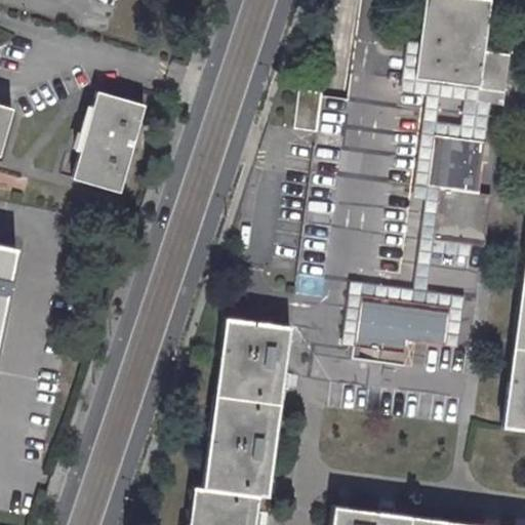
[(489,0),(425,0),(420,43),(416,79),(479,87),(476,101),(490,102),(505,104),(511,54),(484,51),(489,0)]
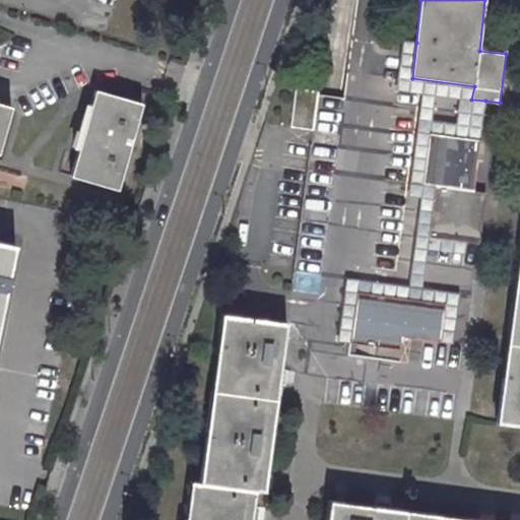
[(481,141),(485,101),(471,100),(474,86),(412,78),(416,43),(404,41),(398,90),(419,93),(405,193),(421,196),(409,285),(342,276),(335,340),(349,340),(354,293),(448,305),(443,343),(455,345),(462,293),(425,287),(428,252),(467,256),(469,243),(432,238),(436,187),(424,185),(429,134),(481,141)]
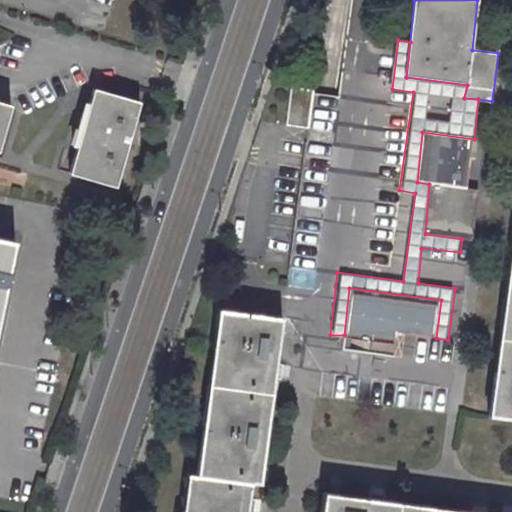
[(141,100),(94,86),(71,173),(117,186),(141,100)]
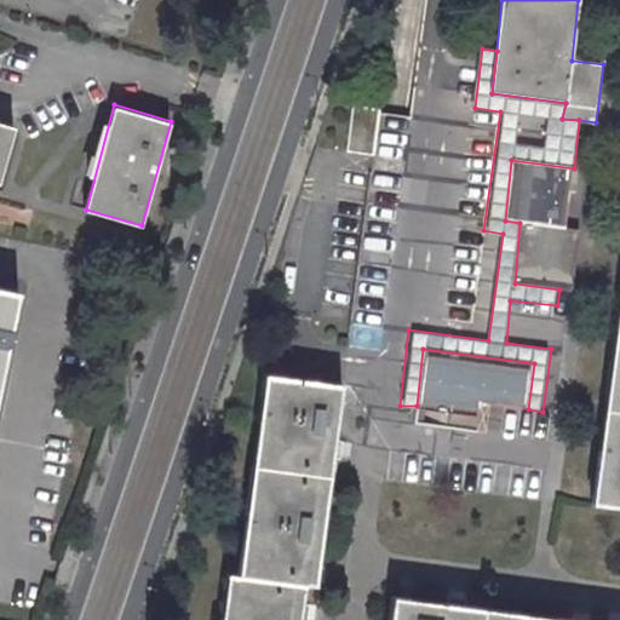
[(349,104),(342,150),(371,155),(378,108),(349,104)]
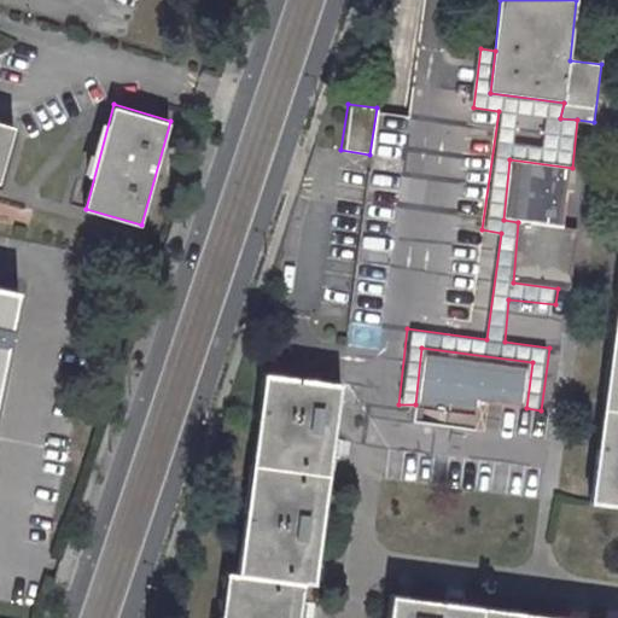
[(565,226),(572,168),(509,159),(503,220),(518,222),(513,283),(558,289),(570,291),(579,229),(565,226)]
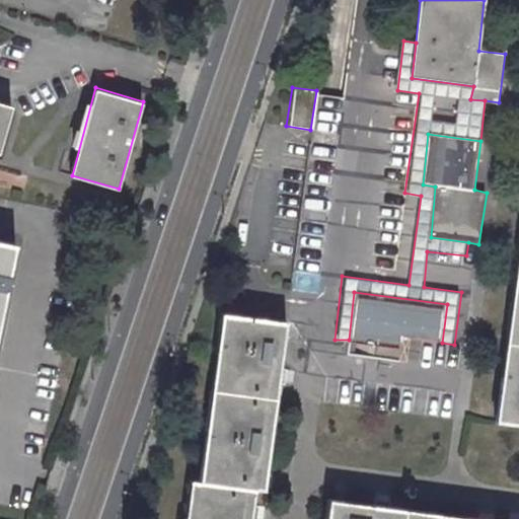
[(0,337),(18,244),(0,239),(0,337)]
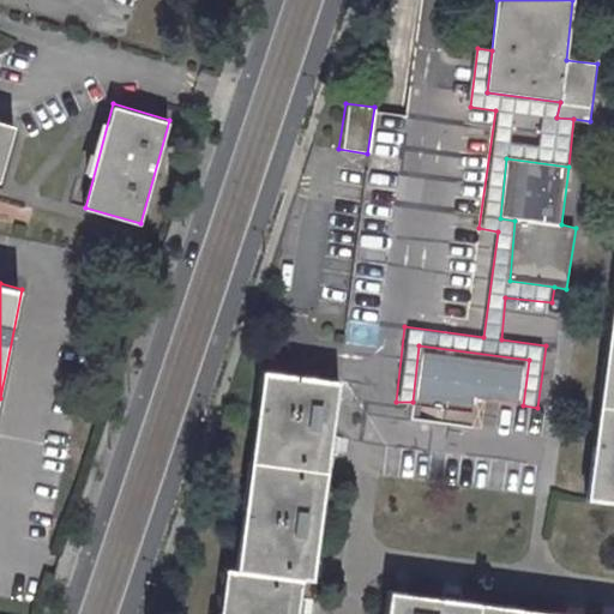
[(413,402),(475,413),(476,398),(523,405),(529,360),(419,345),(413,402)]
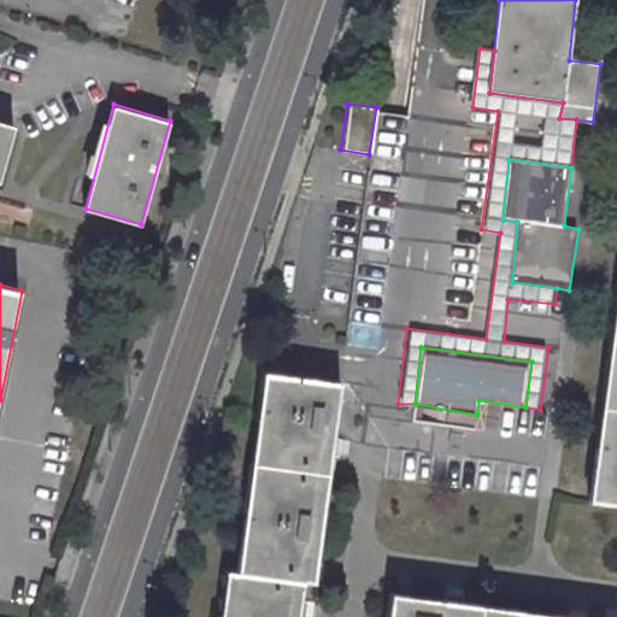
[(329,382),(254,375),(229,574),(216,574),(209,616),(285,616),(291,582),(304,583),(329,382)]
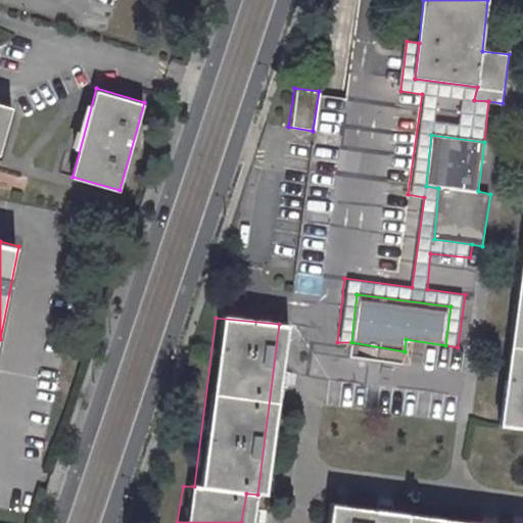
[(522,338),(512,423),(522,424),(522,338)]
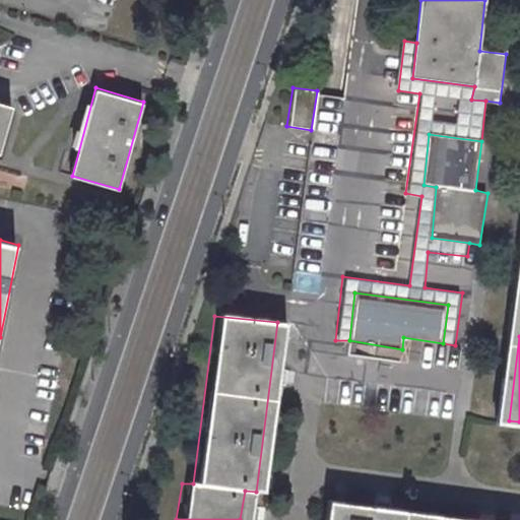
[(467,519),(320,500),(317,519),(467,519)]
